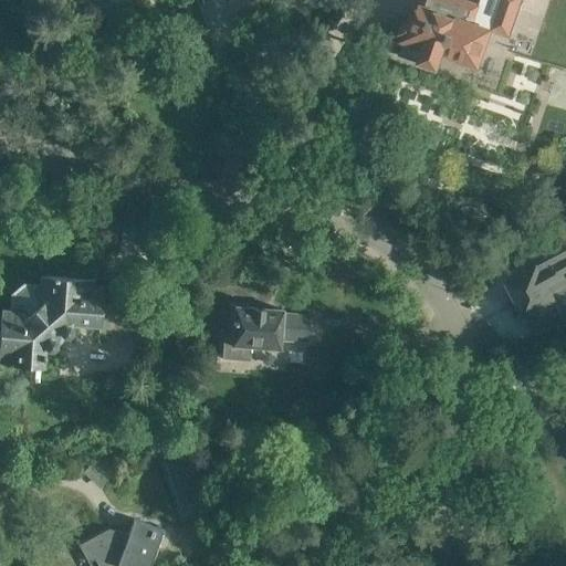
[(469,0),(419,0),(418,4),(413,3),(409,16),(408,14),(406,21),(404,20),(399,33),(401,34),(399,41),(404,42),(399,55),(419,62),(421,55),(441,62),(444,54),(467,62),(468,60),(479,64),(486,41),(475,37),(477,35),(474,34),(478,24),(475,24),(482,4),(469,0)]
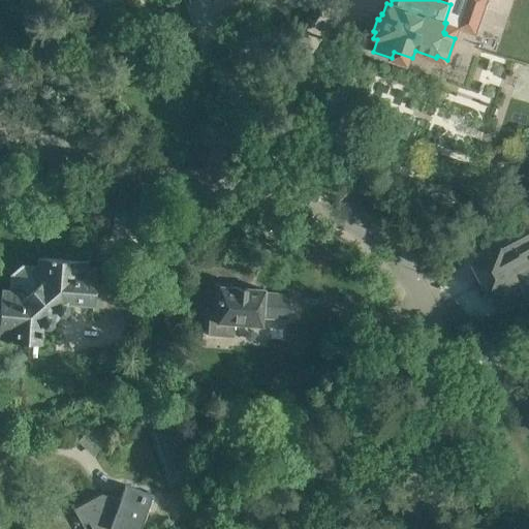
[(528,235),(475,263),(491,293),(493,292),(505,317),(527,307),(524,300),(528,297),(528,296),(528,294),(528,235)]
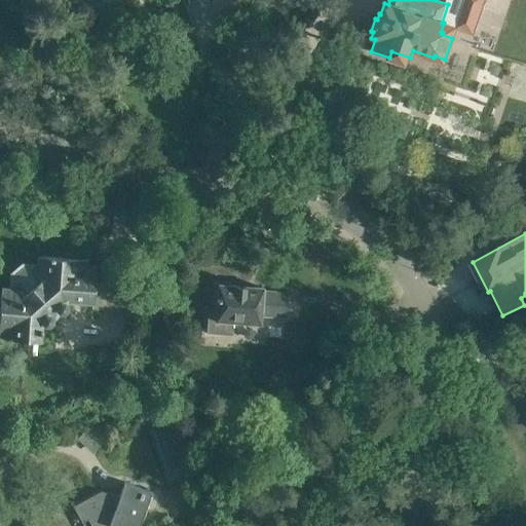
[(96,282),(97,266),(86,266),(86,260),(36,256),(34,274),(42,277),(23,295),(20,288),(1,286),(0,300),(0,333),(4,334),(3,338),(41,341),(43,324),(43,325),(49,326),(53,322),(53,321),(63,312),(64,312),(68,309),(68,304),(66,301),(92,303),(92,308),(117,310),(120,284),(96,282)]
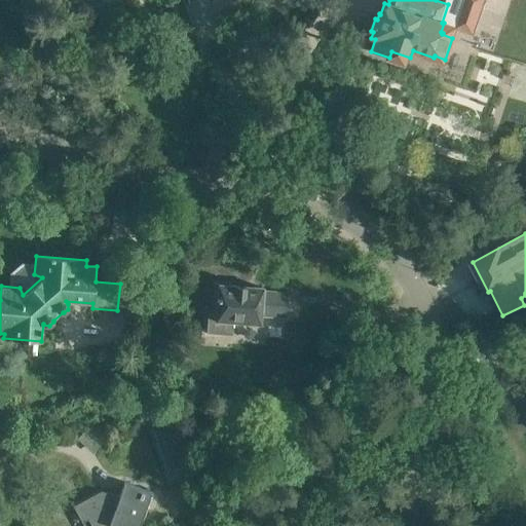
[(262,316),(286,318),(287,293),(263,291),(263,287),(218,284),(215,321),(217,322),(216,329),(233,330),(233,323),(261,325),(262,316)]
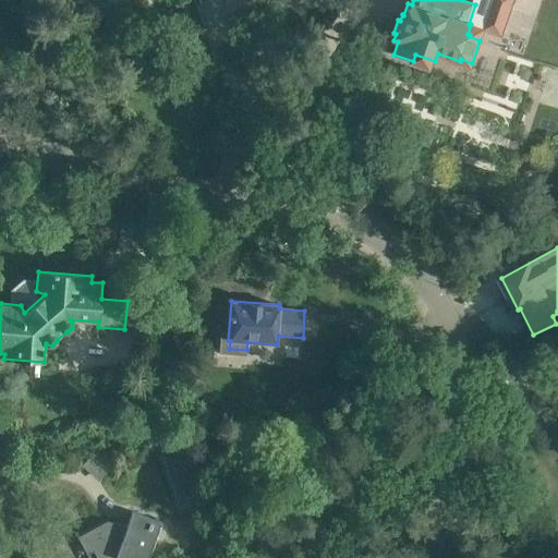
[(77,536),(89,557),(147,557),(157,530),(183,540),(194,508),(157,495),(149,517),(132,511),(126,526),(108,520),(77,536)]
